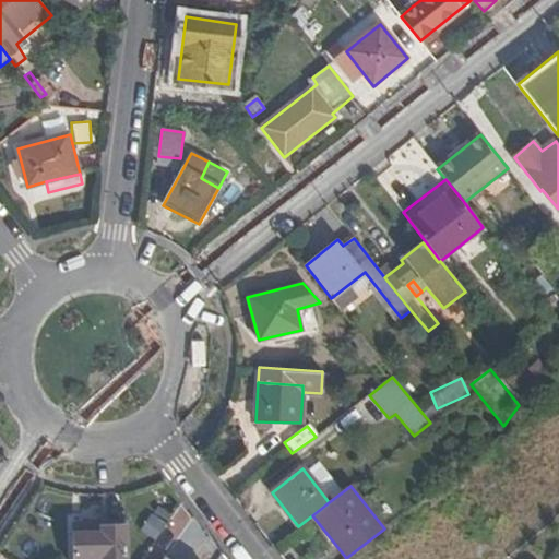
[(126,558),(125,522),(73,523),(74,558),(126,558)]
